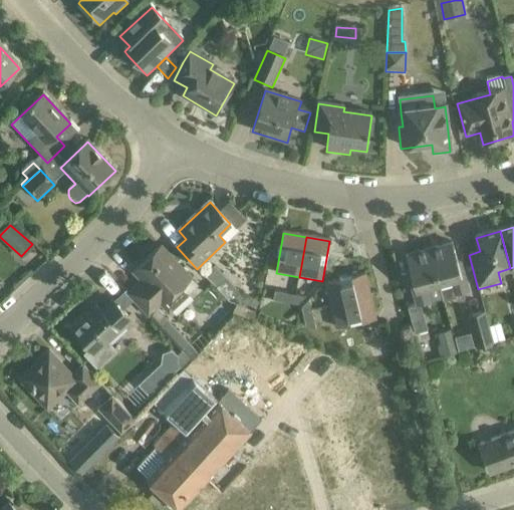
[(452,245),(429,251),(439,286),(444,303),(456,299),(455,297),(469,293),(462,271),(459,272),(452,245)]
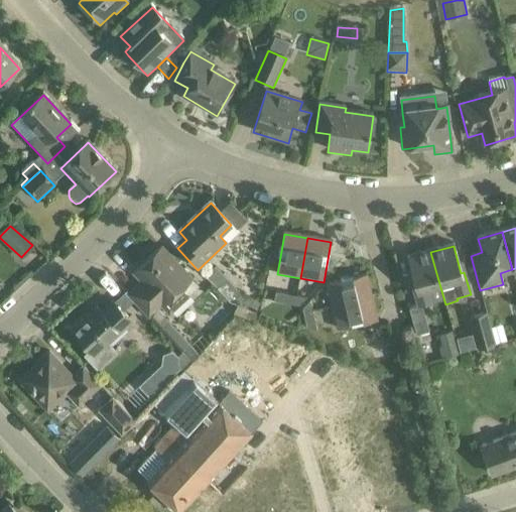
[(194,283),(161,249),(134,274),(142,283),(128,296),(149,318),(161,307),(170,316),(189,298),(183,291),(194,283)]
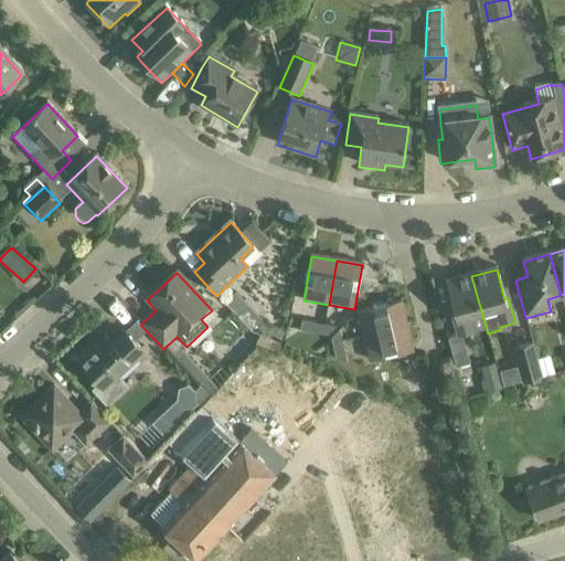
[(469,318),(482,315),(471,276),(447,283),(455,314),(451,314),(458,338),(473,334),(469,318)]
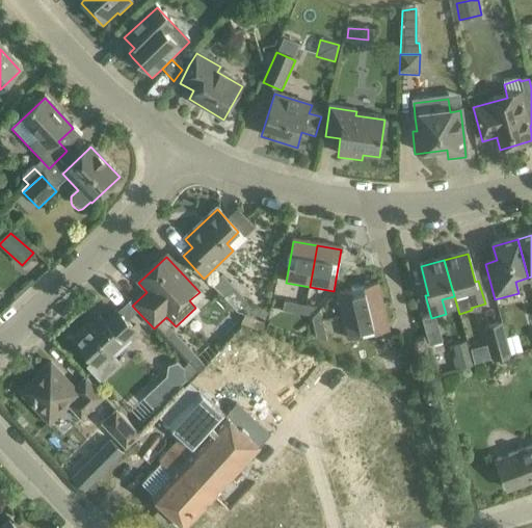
[(221,278),(212,287),(236,314),(246,304),(221,278)]
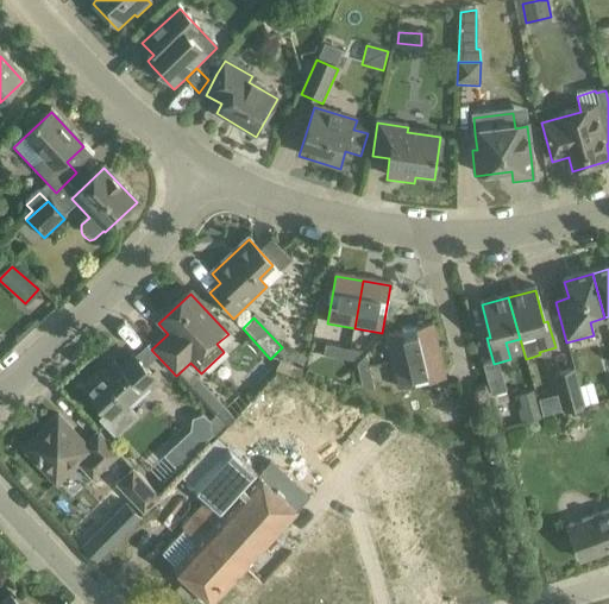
[(393,364),(439,353),(433,326),(385,338),(393,364)]
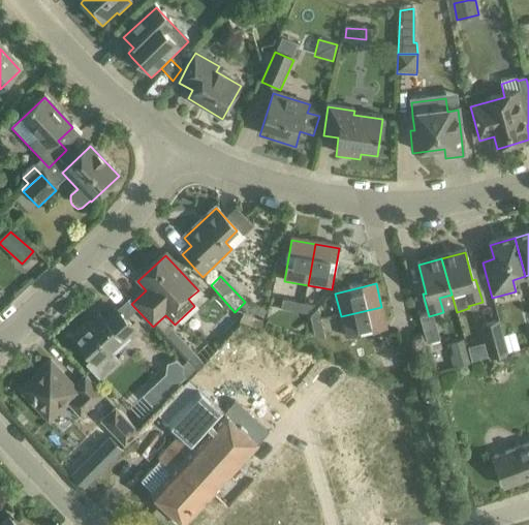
[(302,315),(304,306),(283,302),(281,311),(302,315)]
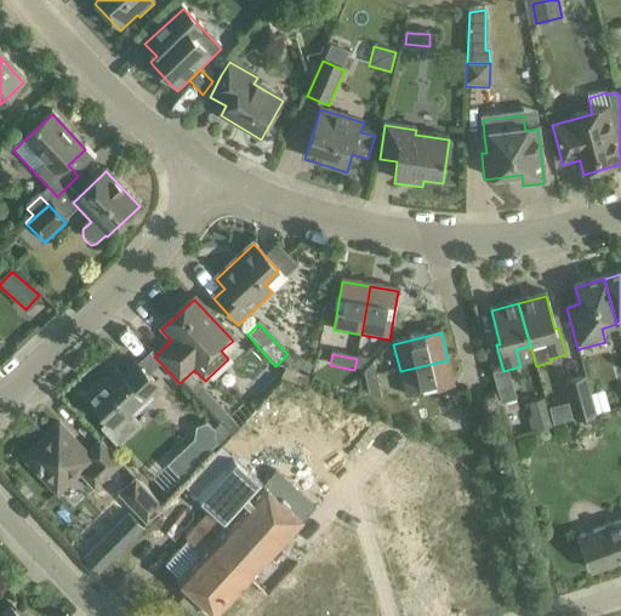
[(151,355),(138,366),(148,377),(160,366),(151,355)]
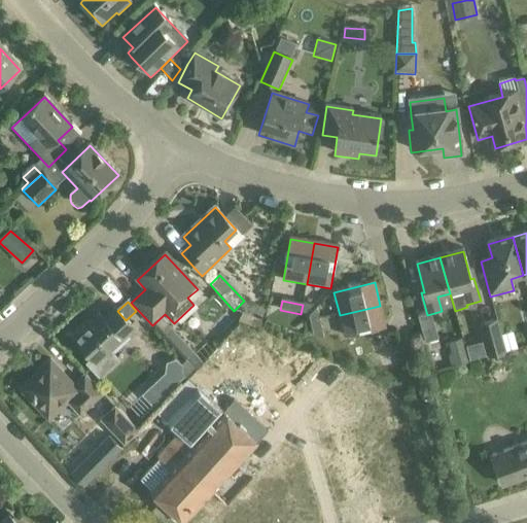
[(245,302),(241,309),(262,319),(266,312),(245,302)]
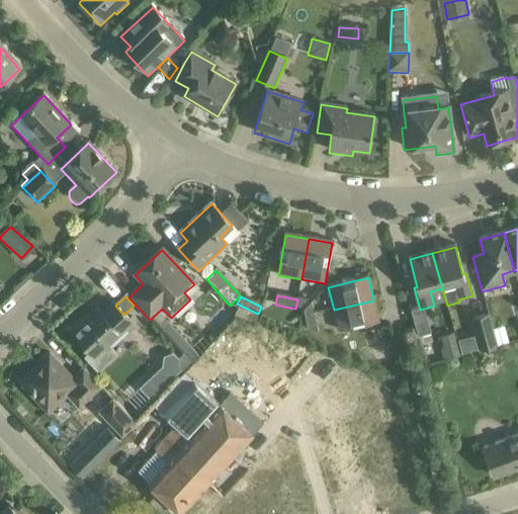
[(299,310),(308,302),(297,300),(295,309),(299,310)]
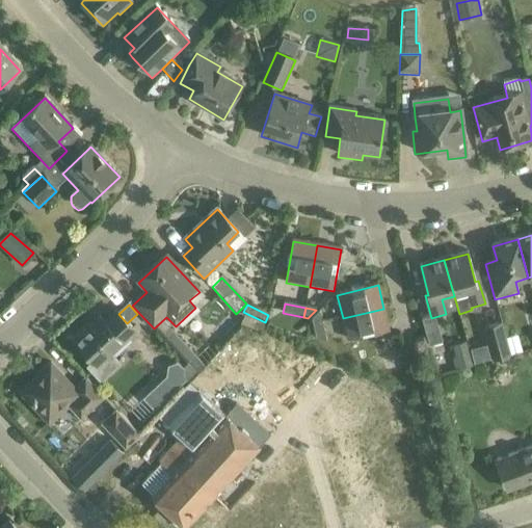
[(348,342),(390,333),(383,309),(343,318),(348,342)]
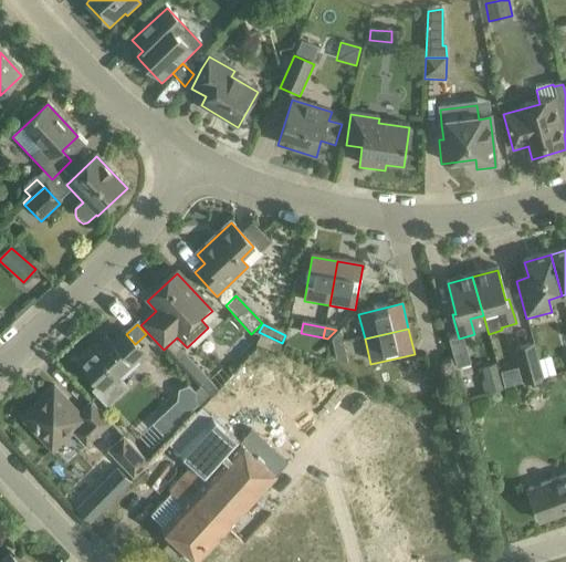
[(146,356),(139,349),(135,344),(126,334),(124,332),(111,344),(106,340),(79,365),(98,386),(92,393),(107,408),(128,389),(121,381),(146,356)]
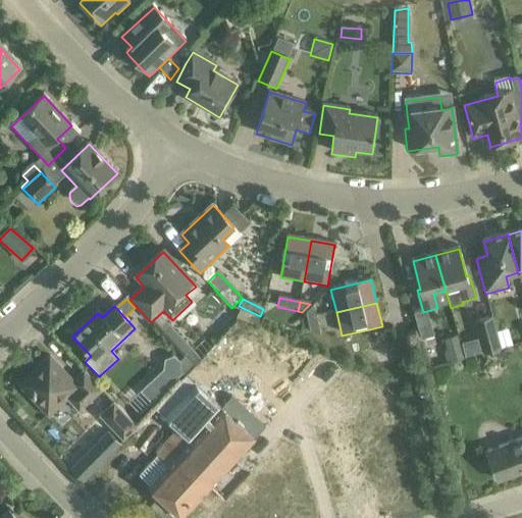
[(307,319),(316,317),(314,307),(306,316),(307,319)]
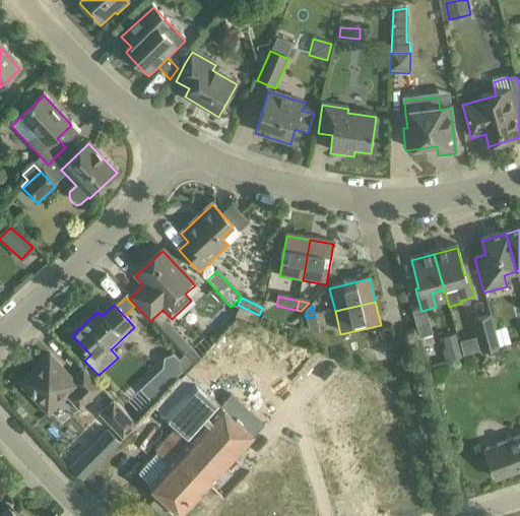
[(257,317),(240,310),(236,319),(253,326),(257,317)]
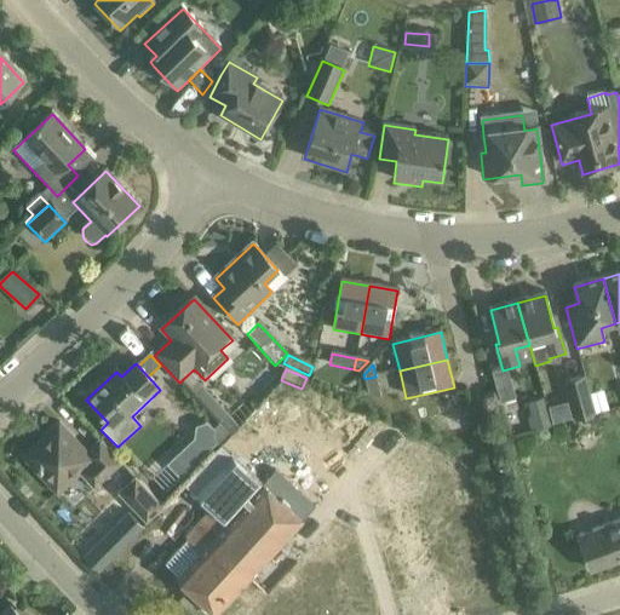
[(368,397),(382,402),(375,377),(365,379),(368,397)]
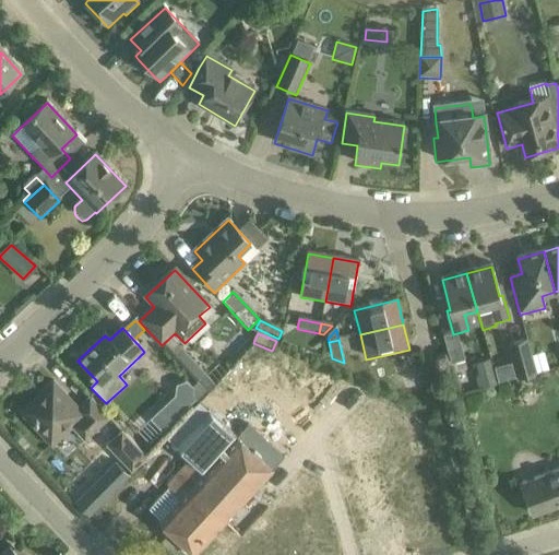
[(520,381),(536,377),(526,342),(510,347),(520,381)]
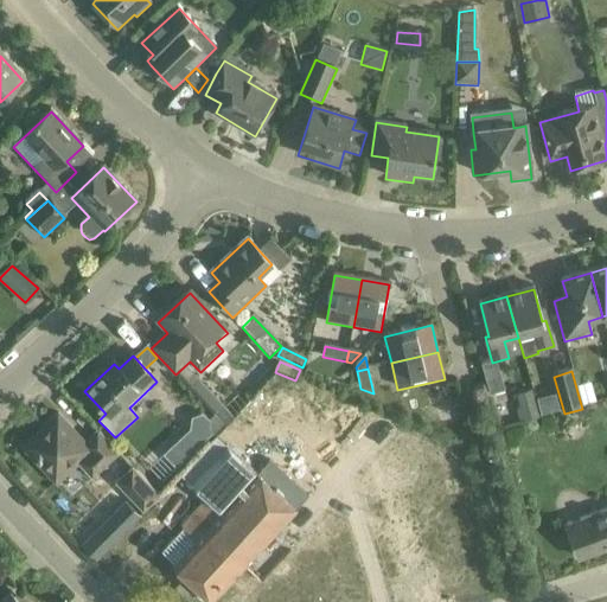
[(210,435),(212,437),(213,439),(225,427),(215,417),(210,421),(203,415),(191,420),(189,431),(190,431),(199,440),(210,435)]
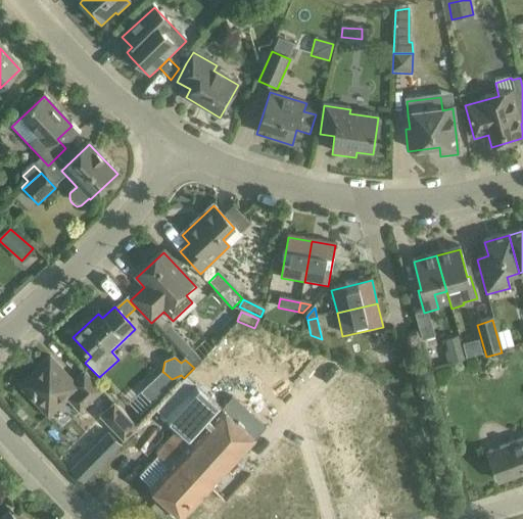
[(24,389),(20,386),(20,387),(51,420),(68,404),(80,416),(103,392),(84,372),(73,383),(50,359),(37,371),(40,374),(24,389)]
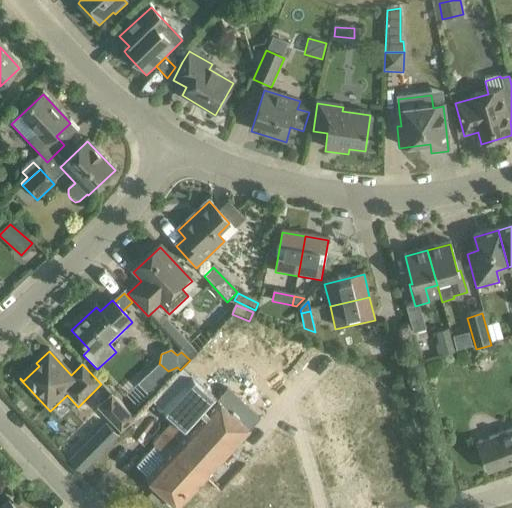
[(250,432),(182,370),(153,403),(174,422),(153,446),(156,449),(150,456),(148,454),(137,467),(148,478),(147,480),(177,507),(181,507),(230,454),(237,461),(240,458),(243,446),(239,443),(250,432)]
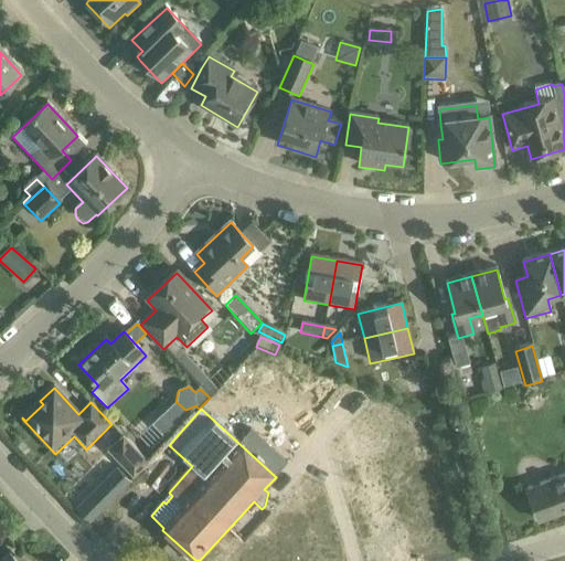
[(134,479),(149,464),(124,437),(107,452),(134,479)]
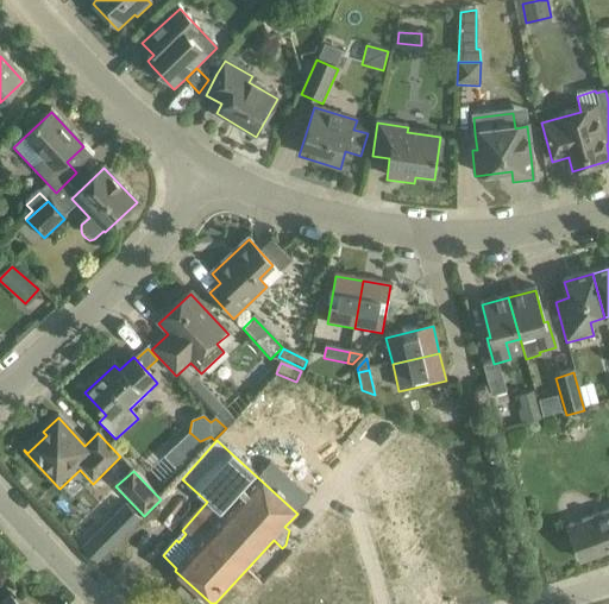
[(608,553),(608,514),(569,529),(581,564),(608,553)]
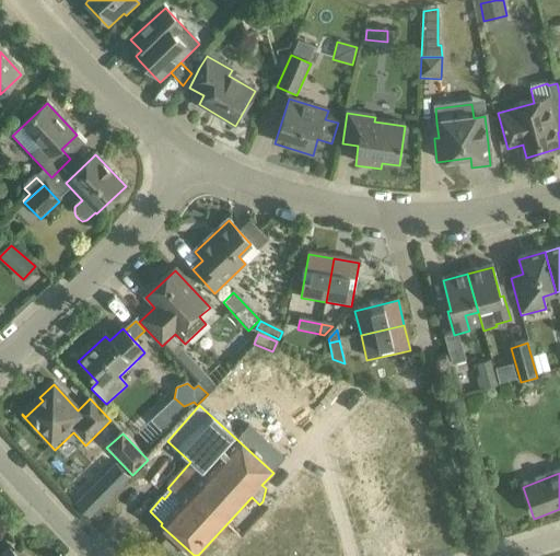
[(77,507),(89,519),(104,504),(92,491),(77,507)]
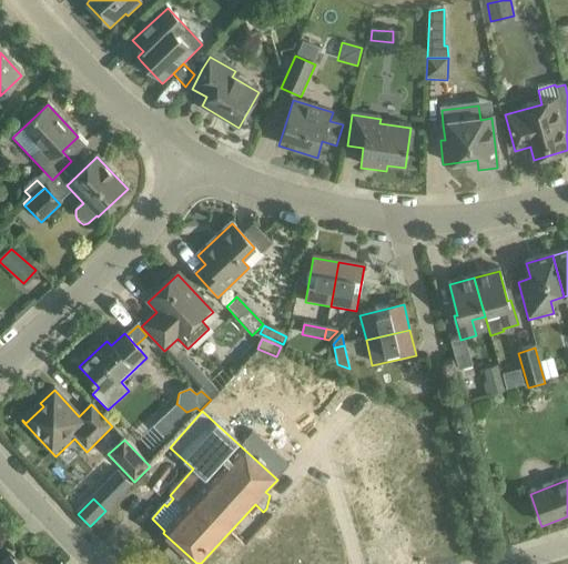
[(402,563),(415,560),(402,514),(377,522),(371,502),(346,510),(361,559),(384,552),(387,563),(402,563)]
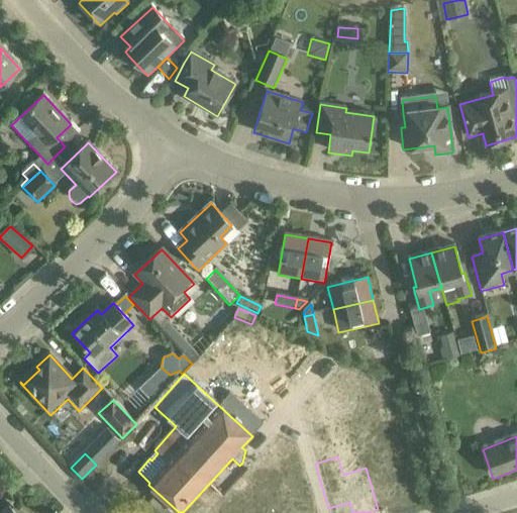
[(262,474),(244,480),(249,493),(250,492),(259,512),(302,512),(295,493),(272,501),(262,474)]
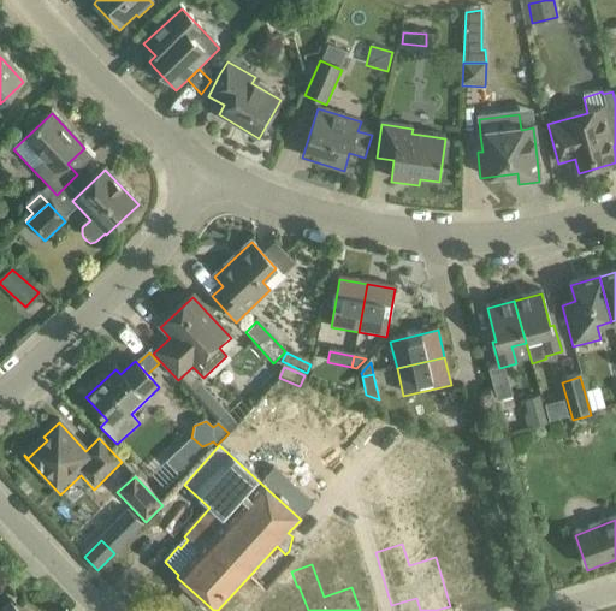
[(308,610),(298,586),(297,587),(296,585),(272,593),(278,610),(308,610)]
